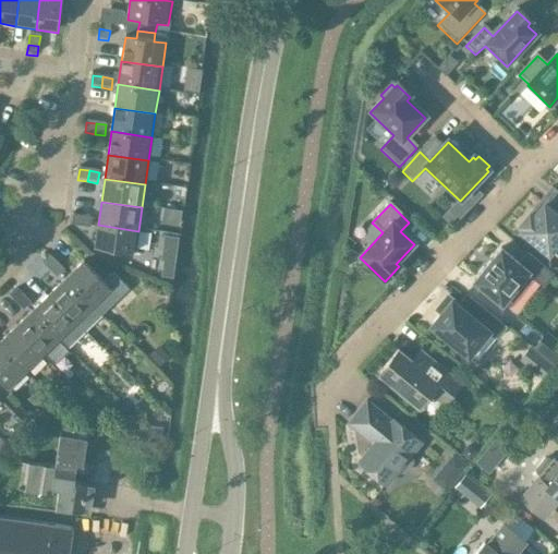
[(557,207),(553,215),(544,207),(533,220),(529,217),(519,229),(523,232),(521,233),(548,256),(550,254),(554,256),(557,260),(557,207)]
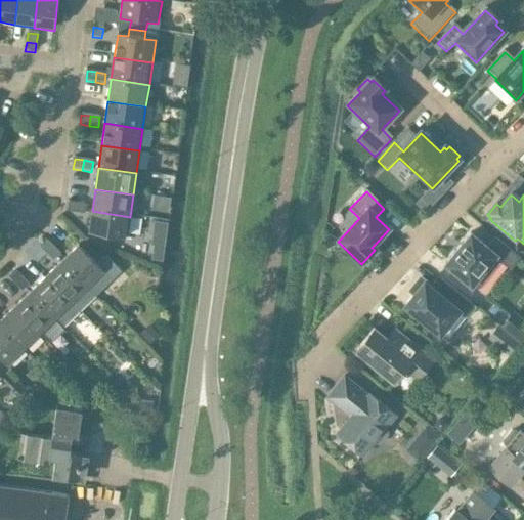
[(76,214),(78,204),(69,203),(67,213),(76,214)]
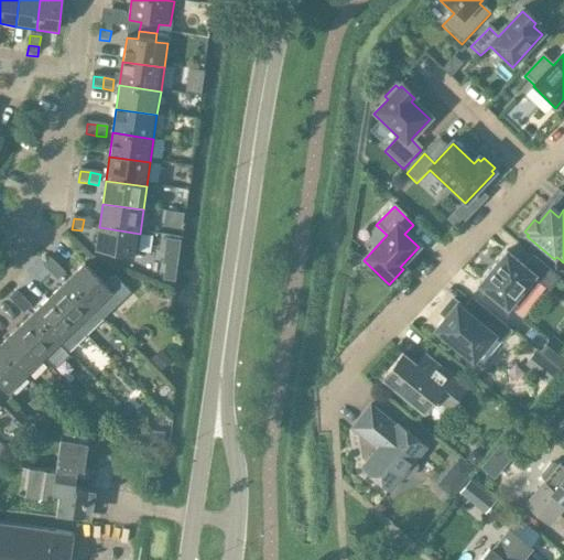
[(84,219),(82,230),(91,232),(94,222),(84,219)]
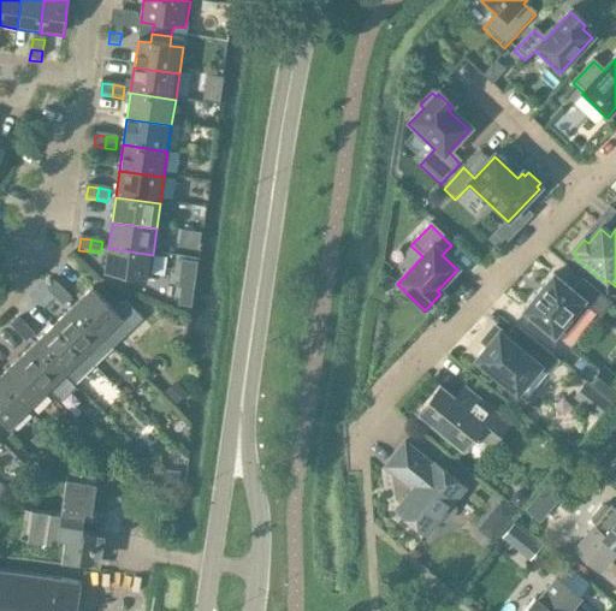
[(153,255),(108,248),(105,276),(149,282),(153,255)]
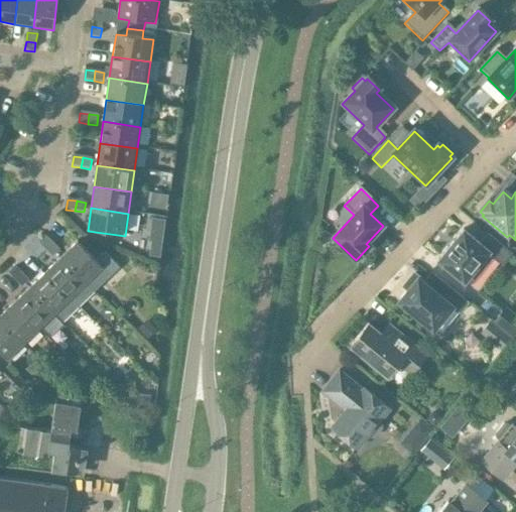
[(480,246),(463,232),(437,262),(469,288),(493,259),(502,266),(511,256),(488,237),(480,246)]
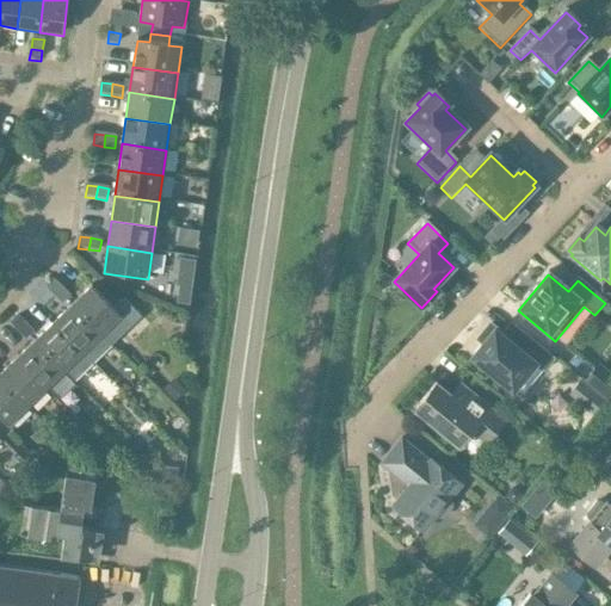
[(55,298),(63,290),(56,282),(48,290),(55,298)]
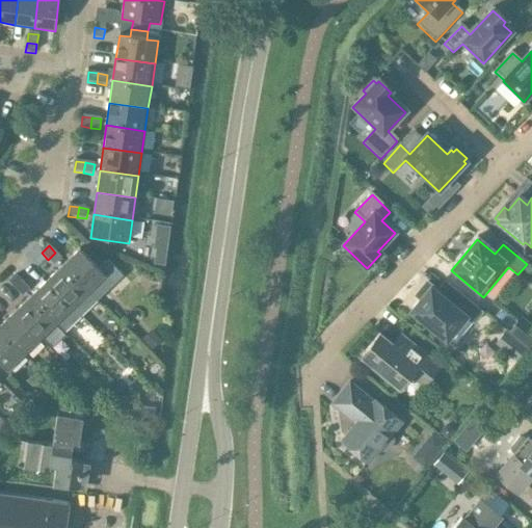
[(62,267),(97,302),(123,278),(107,262),(99,270),(79,251),(62,267)]
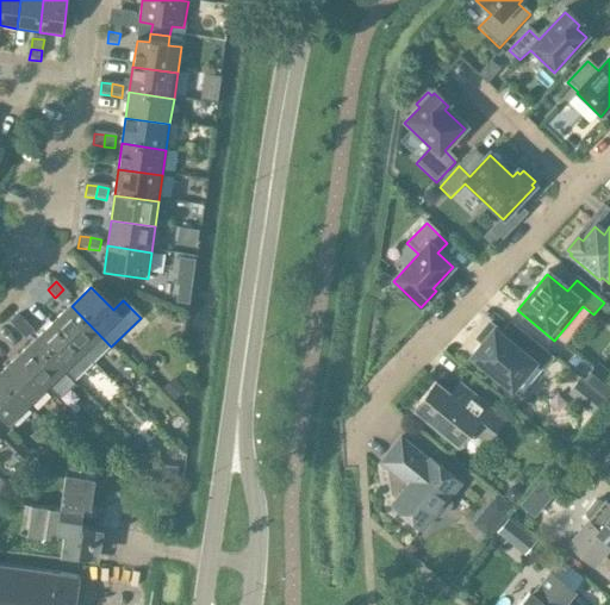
[(63,289),(55,298),(62,305),(72,297),(63,289)]
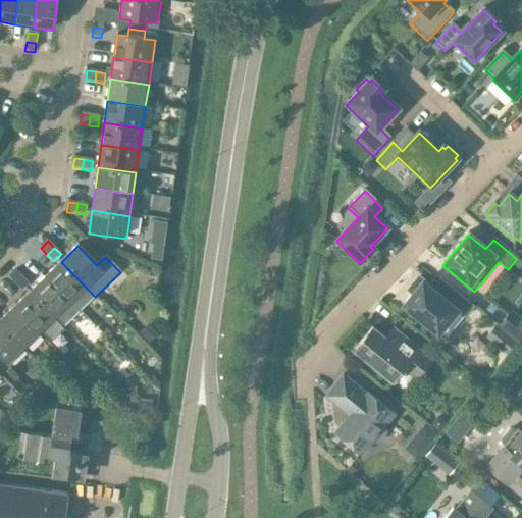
[(61,262),(46,277),(80,312),(95,297),(61,262)]
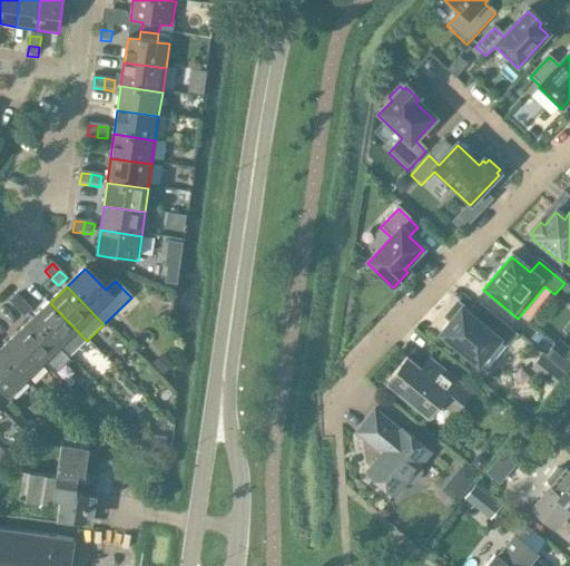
[(17,312),(25,304),(18,296),(10,304),(17,312)]
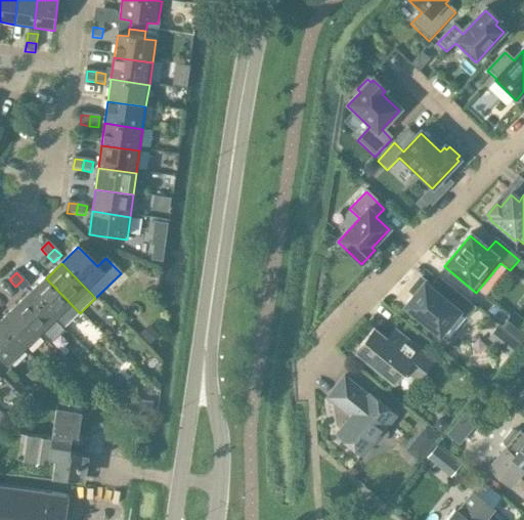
[(46,278),(30,294),(56,321),(63,329),(80,313),(46,278)]
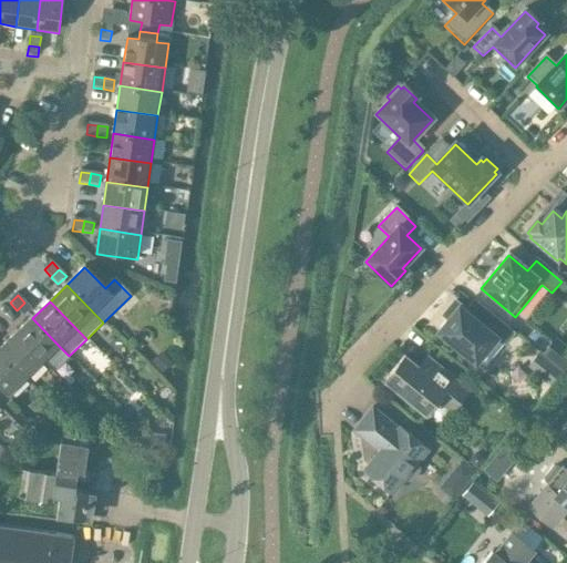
[(24,303),(17,310),(23,317),(32,309),(24,303)]
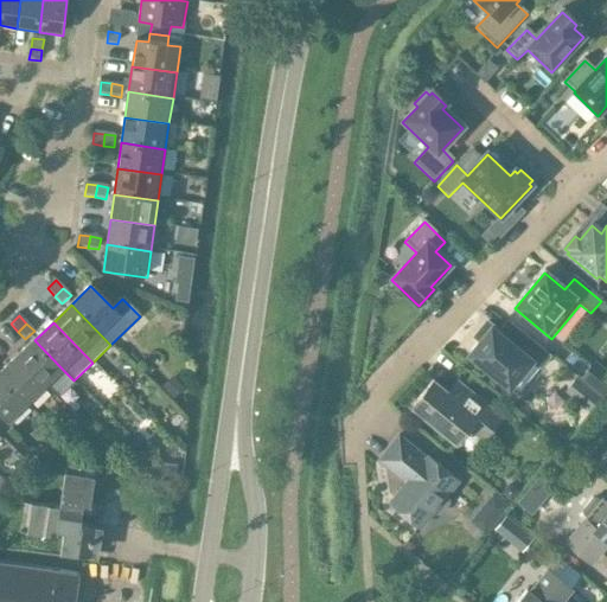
[(467,357),(509,391),(531,364),(541,371),(550,359),(515,330),(505,341),(486,325),(475,339),(479,343),(467,357)]
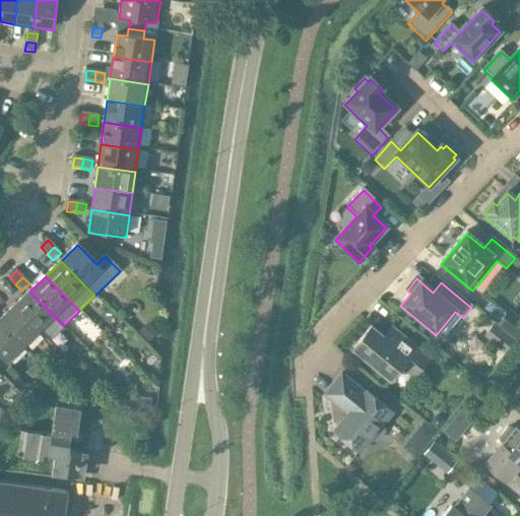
[(41,334),(56,319),(29,292),(14,307),(41,334)]
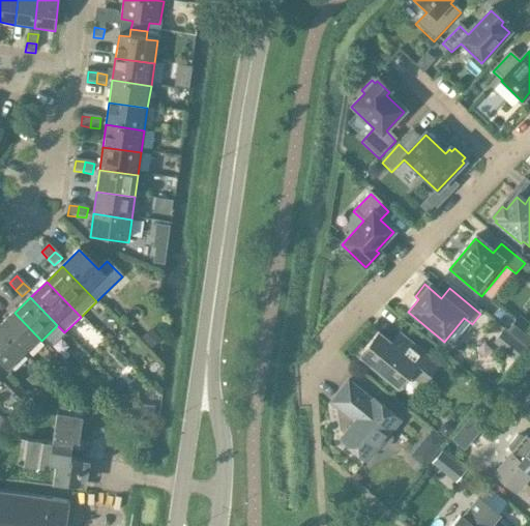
[(0,330),(25,356),(41,341),(15,313),(0,326),(0,330)]
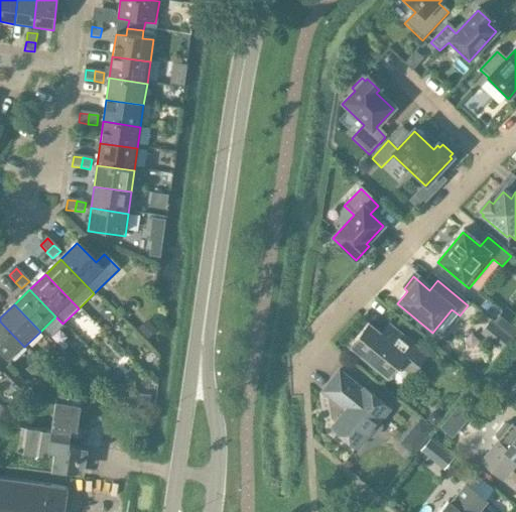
[(515,316),(505,307),(493,323),(513,340),(515,336),(515,316)]
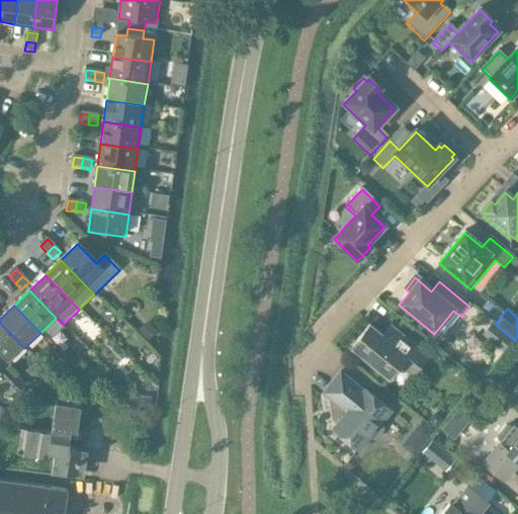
[(24,348),(0,323),(0,355),(8,364),(24,348)]
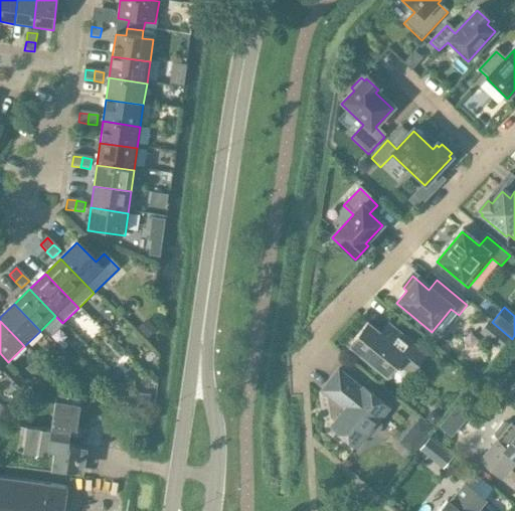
[(379,336),(367,325),(349,347),(387,378),(397,365),(409,376),(425,357),(387,326),(379,336)]
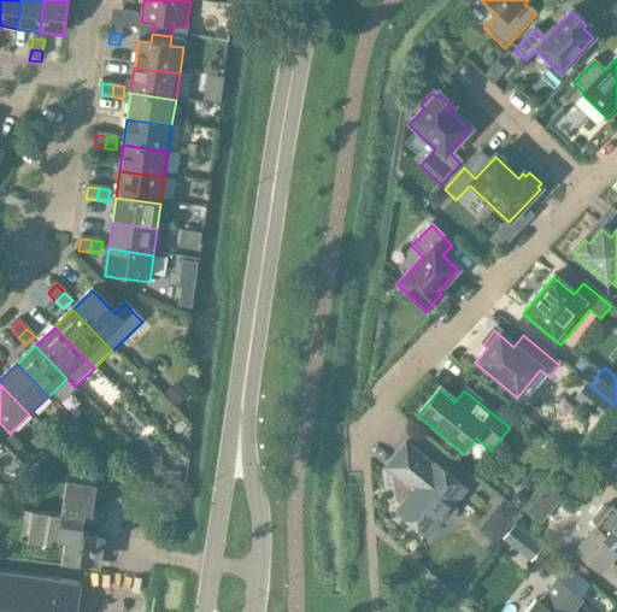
[(457,510),(453,506),(465,490),(435,466),(433,469),(405,446),(385,470),(413,493),(399,511),(429,535),(439,524),(442,527),(448,525),(457,515),(457,510)]
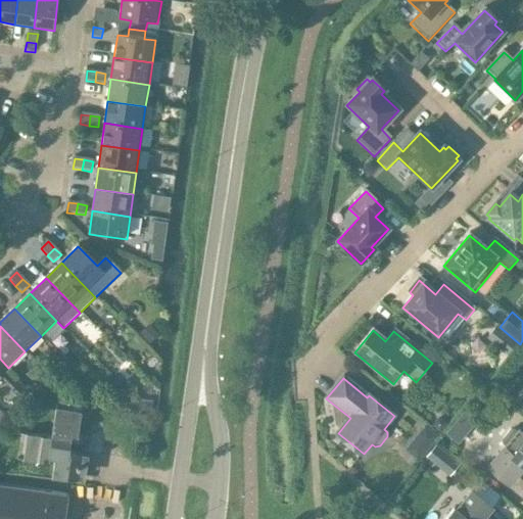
[(131,402),(130,411),(150,414),(151,404),(131,402)]
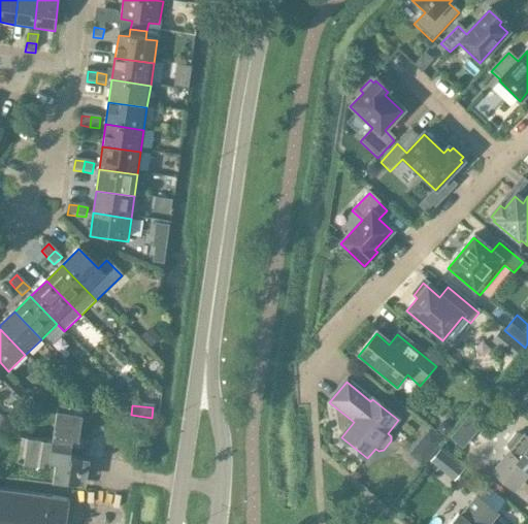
[(27,439),(23,465),(50,469),(51,462),(55,463),(53,482),(78,486),(83,460),(70,458),(72,441),(78,443),(83,417),(56,413),(52,444),(27,439)]
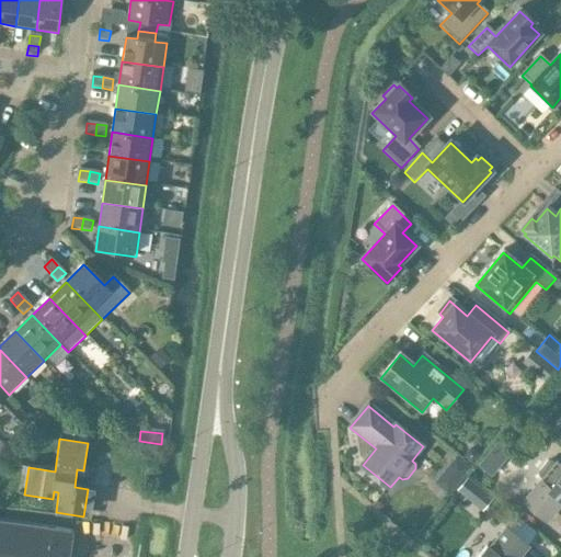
[(484,461),(478,468),(491,479),(497,473),(484,461)]
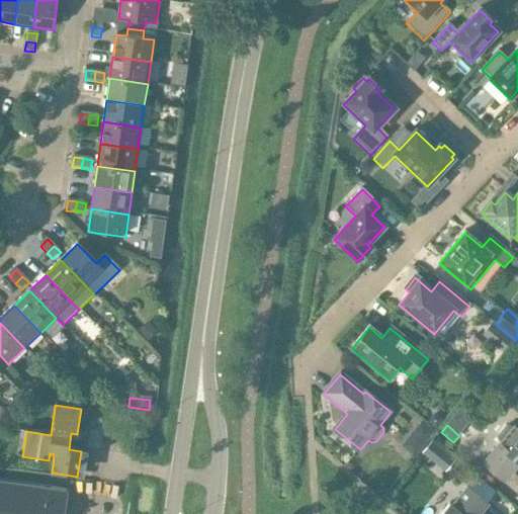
[(421,426),(416,432),(426,440),(431,435),(421,426)]
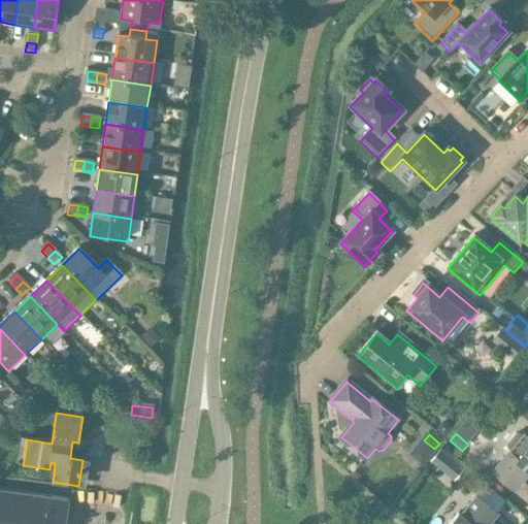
[(510,452),(508,455),(508,456),(493,475),(514,492),(527,475),(527,438),(524,435),(521,438),(519,436),(515,436),(507,446),(508,450),(510,452)]
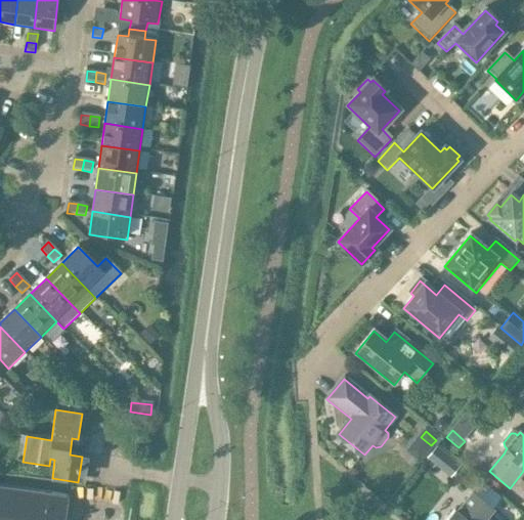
[(66,519),(69,497),(0,487),(0,519),(66,519)]
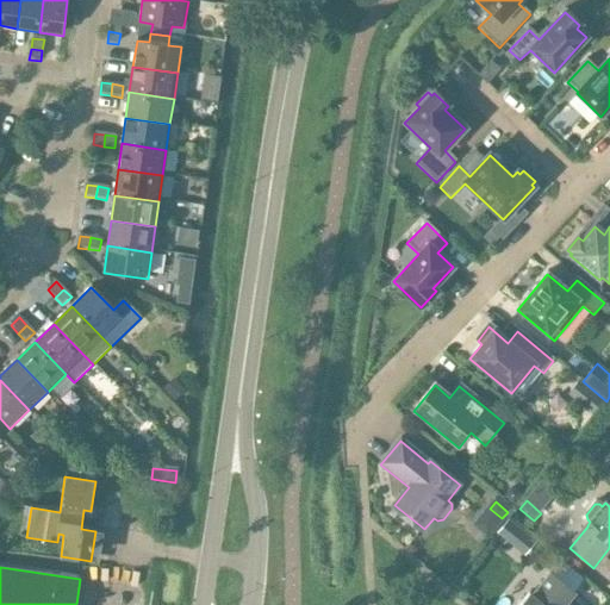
[(565,604),(573,594),(551,575),(533,598),(529,596),(522,604),(565,604)]
